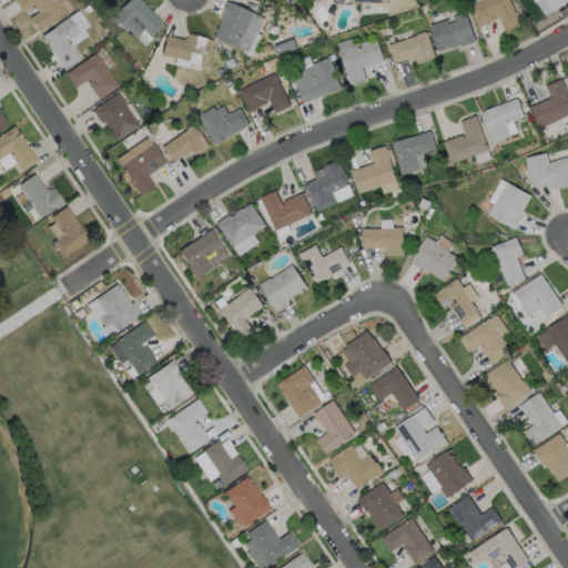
[(63,0),(70,9),(36,32),(27,18),(36,12),(28,0),(19,6),(14,0),(63,0)]
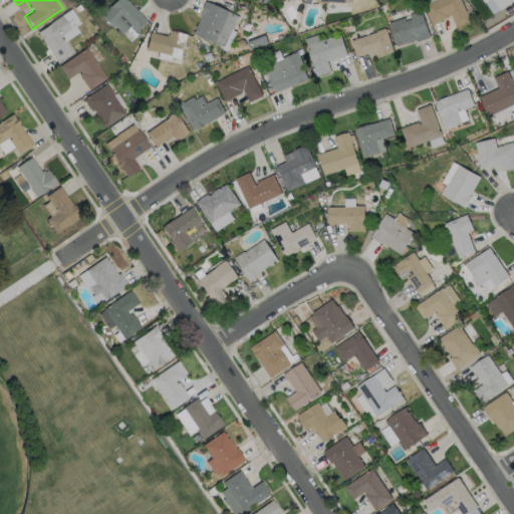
[(101,16),(116,0),(126,0),(147,20),(135,32),(130,27),(120,35),(101,16)]
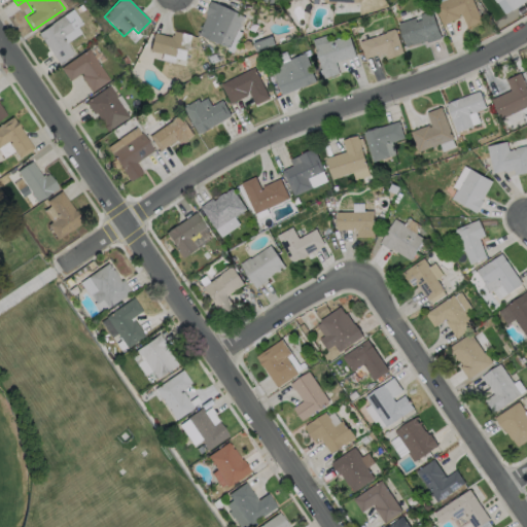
[(446,0),(434,5),(443,23),(462,14),(467,27),(482,21),(472,0),(446,0)]
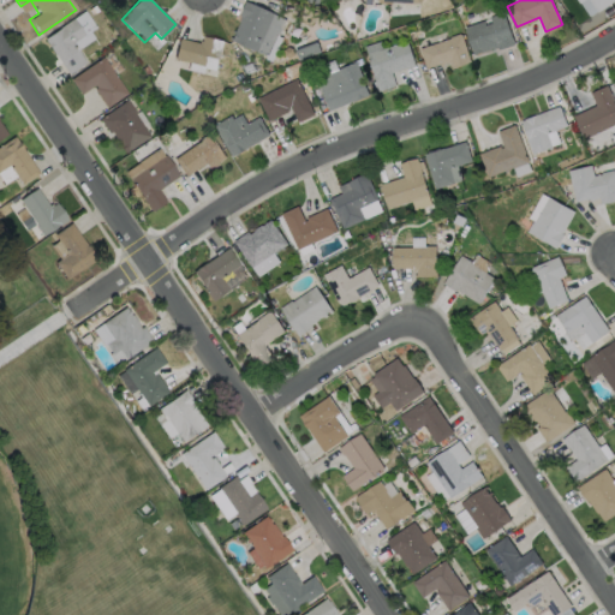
[(578,0),(614,0),(614,5),(591,19),(578,0)]
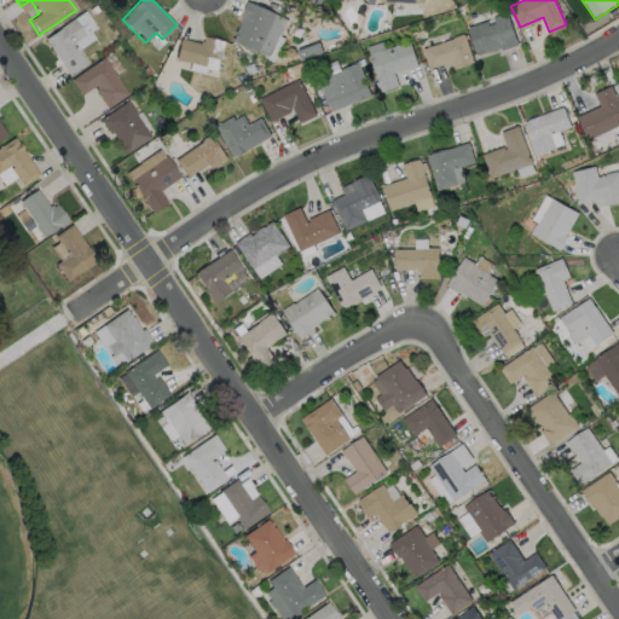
[(252,4),(235,41),(271,57),(289,19),(252,4)]
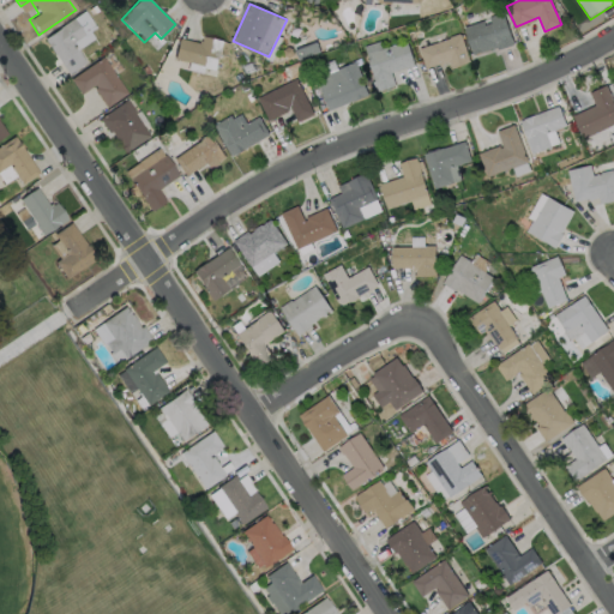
[(84,62),(66,74),(43,38),(58,29),(58,28),(83,11),(95,28),(89,31),(92,38),(76,50),(84,62)]
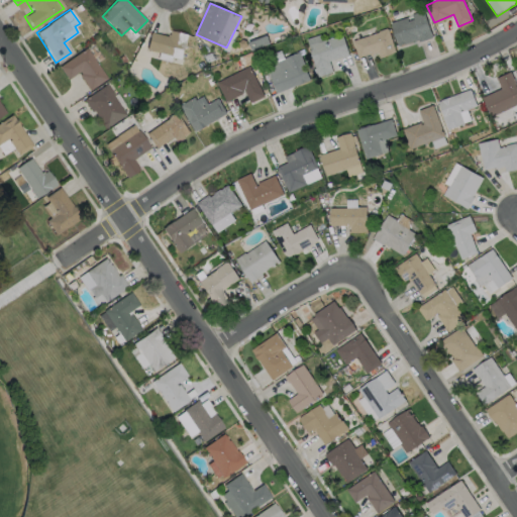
[(392,23),(399,44),(431,34),(424,12),(392,23)]
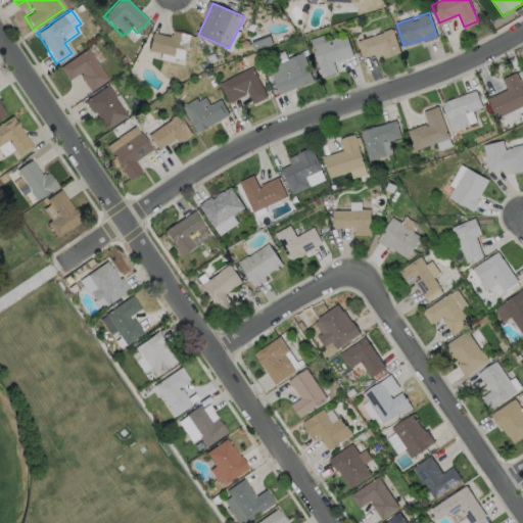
[(153,33),(149,50),(184,59),(191,36),(174,31),(172,38),(153,33)]
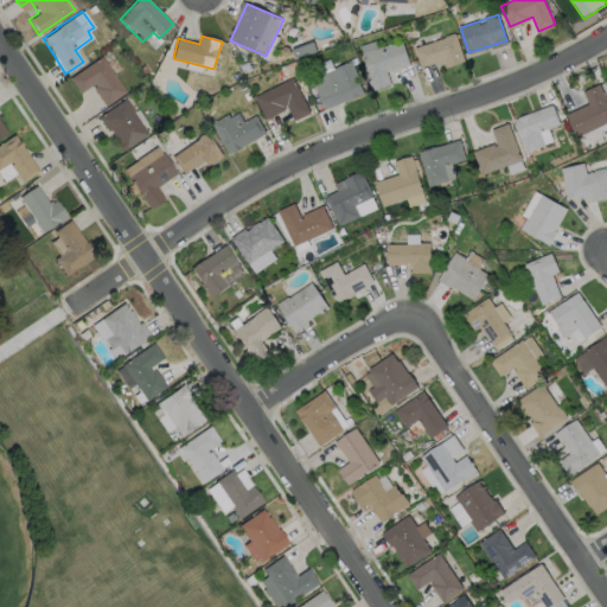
[(416,49),(421,65),(443,59),(446,66),(464,62),(455,36),(416,49)]
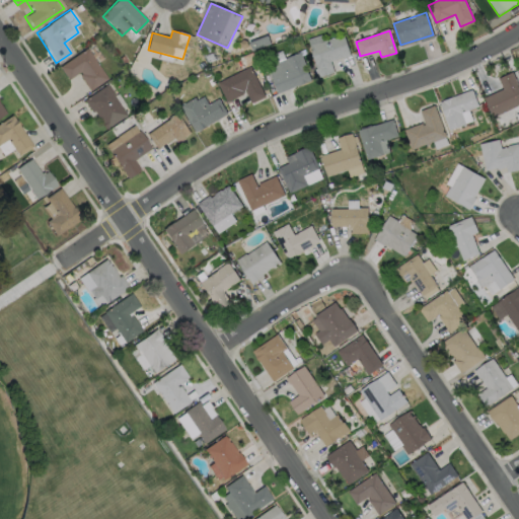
[(311,45),(320,76),(335,72),(330,61),(350,55),(344,34),(311,45)]
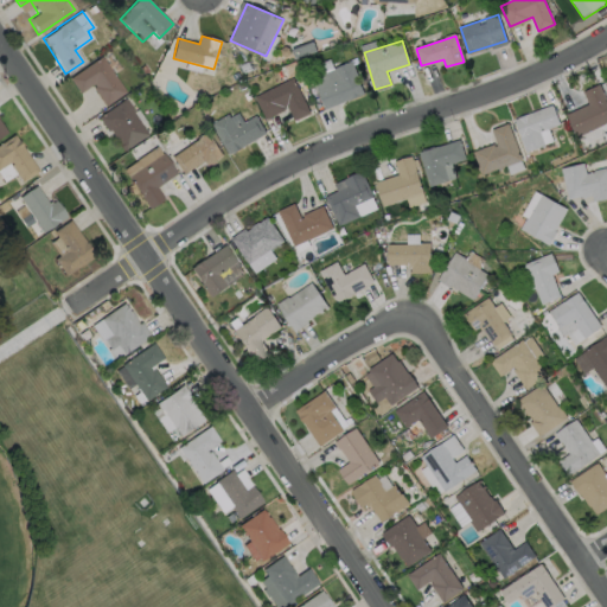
[(100,56),(125,93),(104,107),(91,88),(94,87),(93,84),(78,94),(71,83),(68,78),(100,56)]
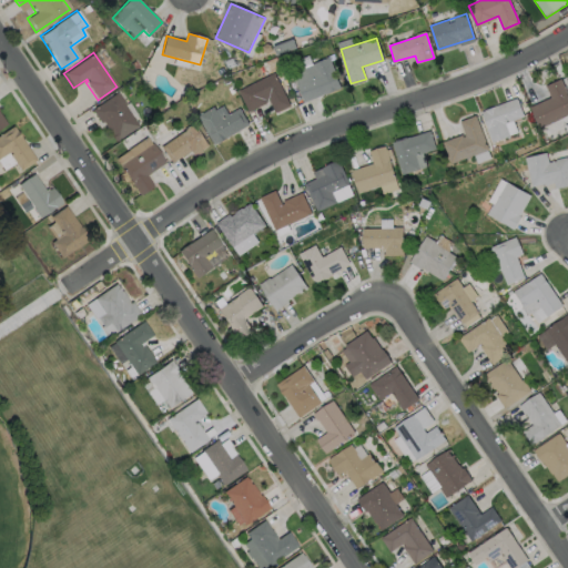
[(294,72),(304,100),(341,87),(330,59),(294,72)]
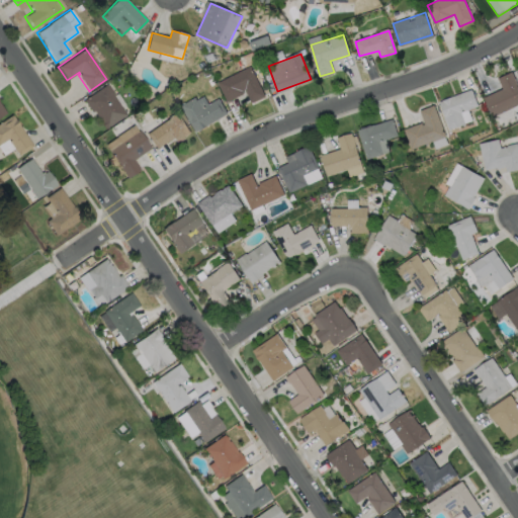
[(218,82),(228,101),(247,92),(251,101),(264,95),(250,67),(218,82)]
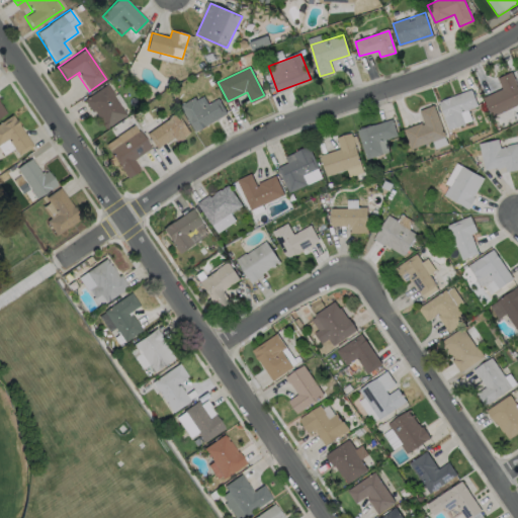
[(517,90),(517,103),(492,116),(483,97),(501,88),(497,78),(510,72),(516,84),(515,84),(517,90)]
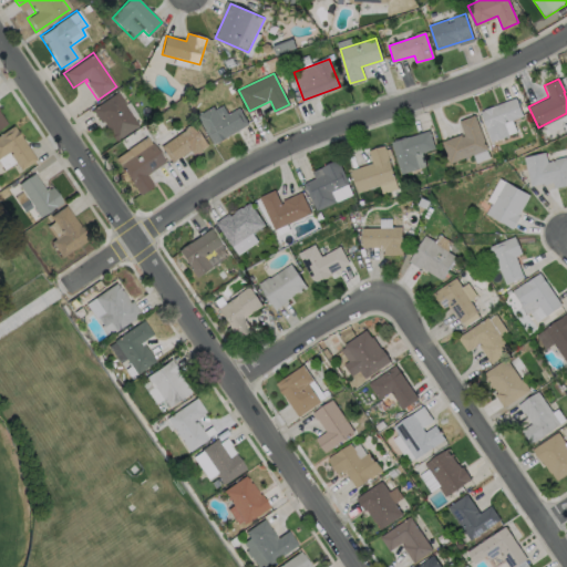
[(123,104),(136,125),(114,141),(101,121),(99,123),(90,110),(116,92),(124,103),(123,104)]
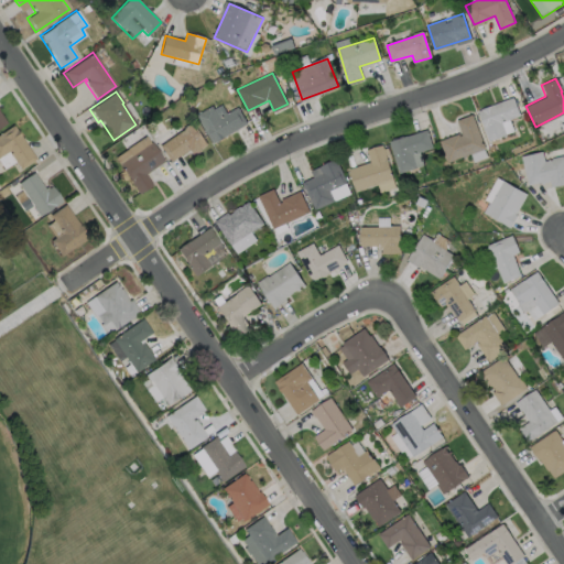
[(505,134),(488,141),(476,110),(512,96),(519,115),(500,121),(505,134)]
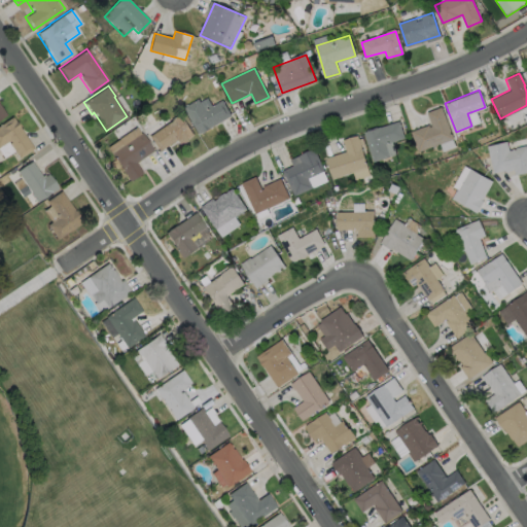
[(185,107),(200,133),(231,115),(222,101),(205,111),(199,100),(185,107)]
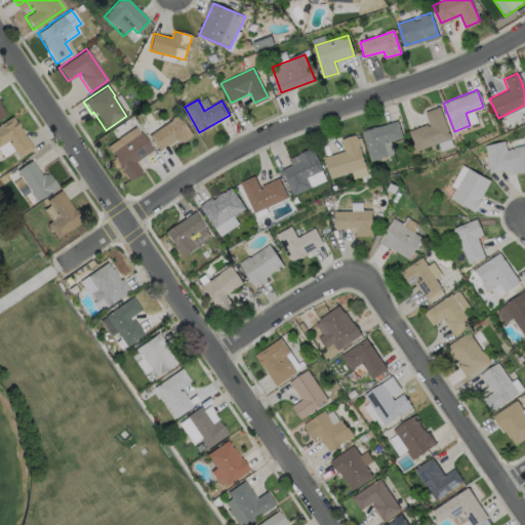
[(439,106),(450,137),(415,151),(408,130),(426,124),(427,126),(430,125),(423,112),(439,106)]
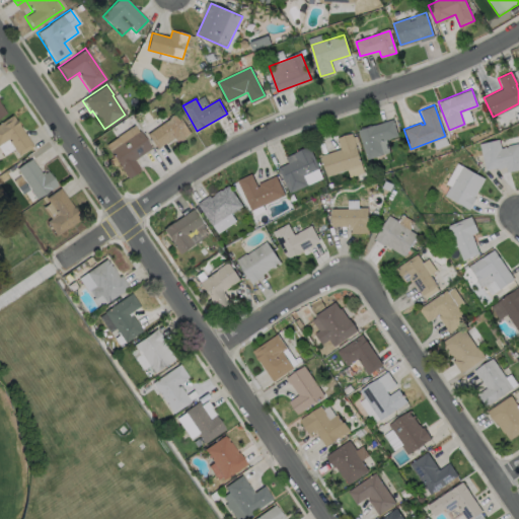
[(146,133),(156,149),(174,137),(177,142),(192,133),(178,113),(146,133)]
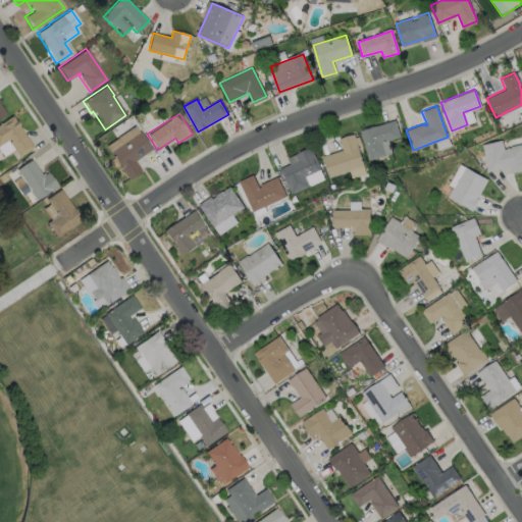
[(0,122),(11,115),(32,147),(17,156),(6,140),(0,143),(0,122)]
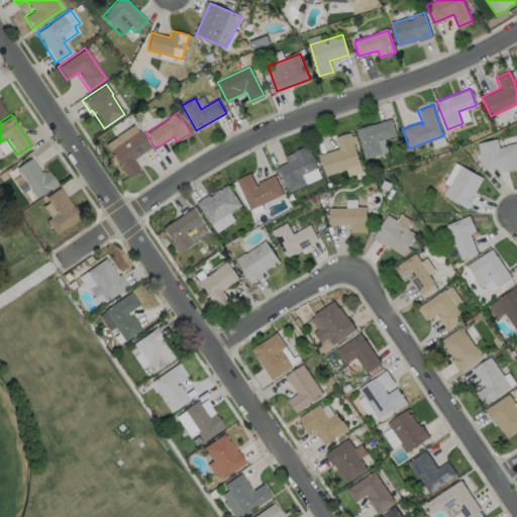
[(381,153),(365,159),(355,129),(391,118),(396,135),(377,140),(381,153)]
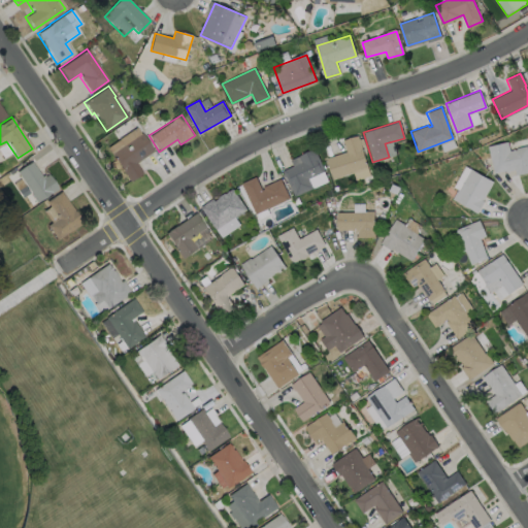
[(107,147),(130,179),(141,172),(135,163),(153,152),(136,128),(107,147)]
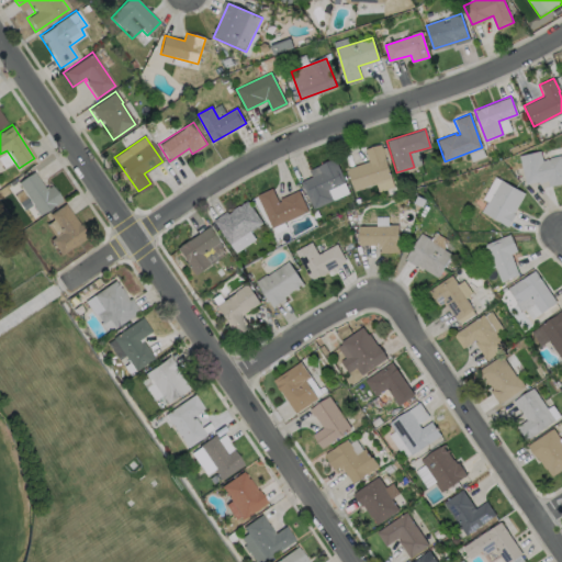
[(391,178),(353,190),(346,168),(368,160),(364,149),(380,144),(384,156),(383,156),(391,178)]
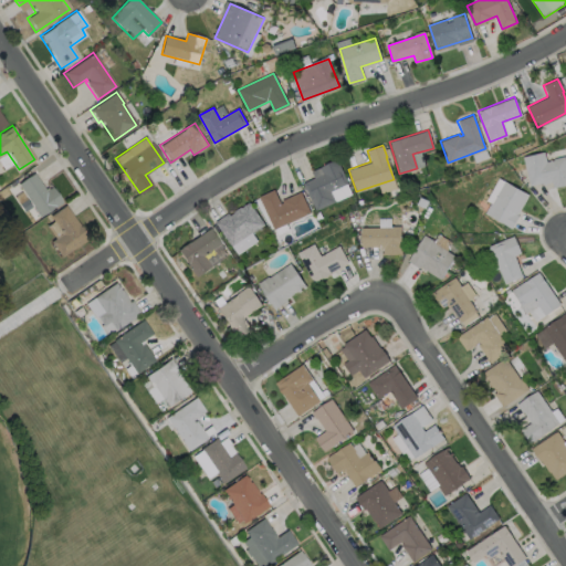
[(543,152),(545,161),(553,160),(553,158),(563,156),(563,158),(564,157),(565,166),(565,184),(552,188),(551,181),(528,186),(522,157),(543,152)]
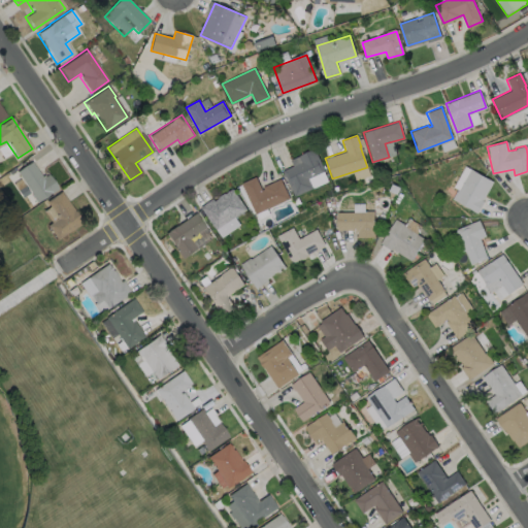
[(312,188),(294,196),(282,170),(292,166),(289,160),(314,149),(324,172),(308,179),(312,188)]
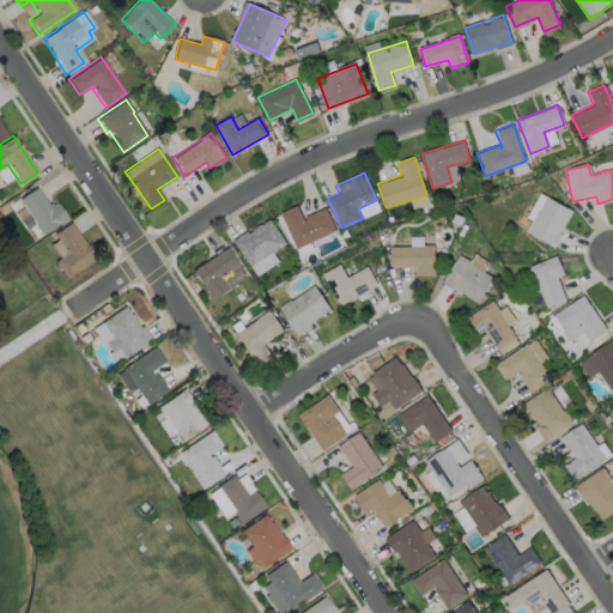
[(36,187),(49,206),(55,201),(67,218),(58,225),(56,224),(42,234),(35,223),(28,226),(19,214),(26,211),(18,199),(36,187)]
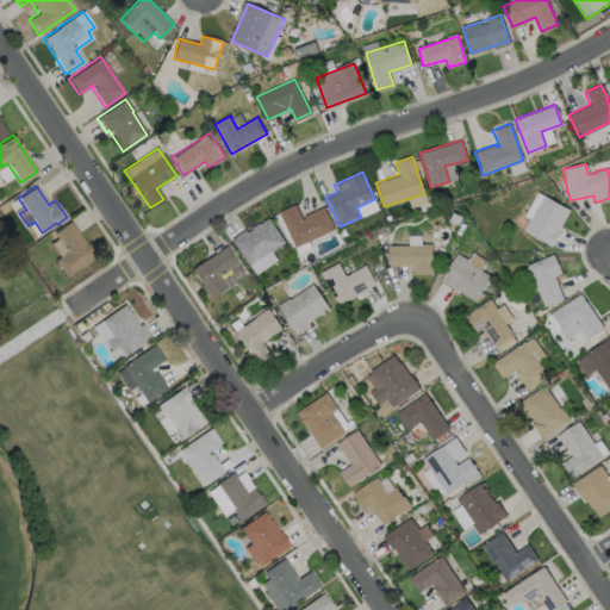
[(568,210),(556,232),(558,234),(551,247),(522,230),(528,218),(529,219),(542,195),(568,210)]
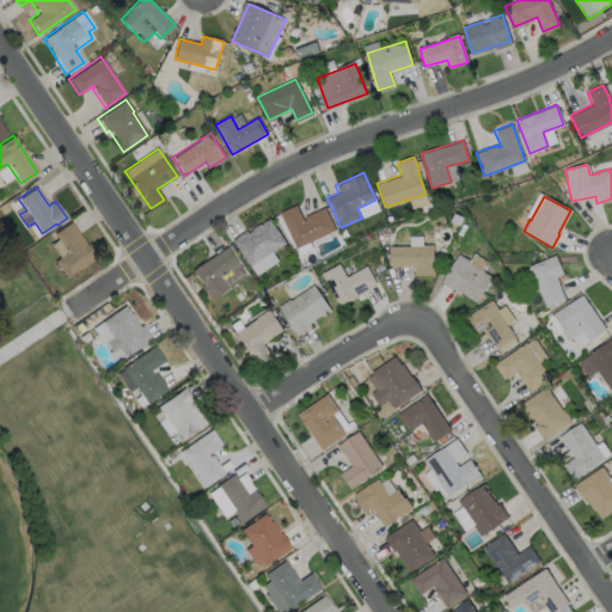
[(294,204),(301,221),(305,220),(304,216),(324,207),(335,230),(294,249),(277,213),(294,204)]
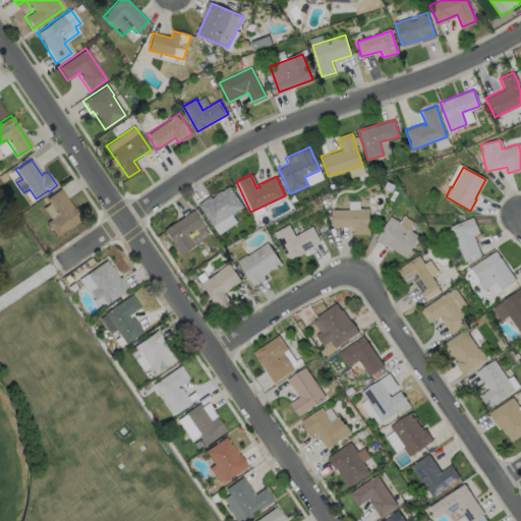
[(228,186),(242,207),(212,228),(196,205),(209,196),(210,198),(215,195),(214,194),(220,190),(221,191),(228,186)]
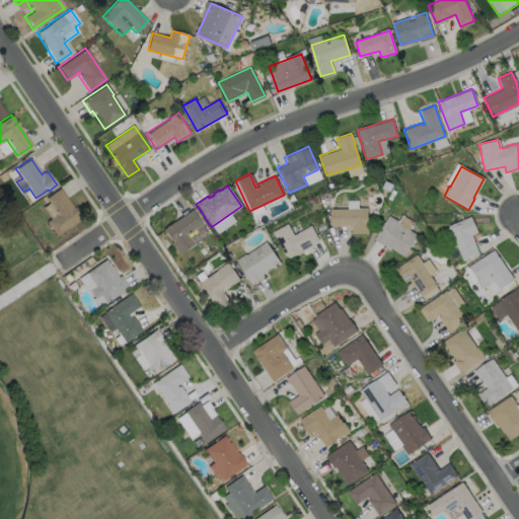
[(80,218),(55,235),(46,221),(56,214),(45,198),(59,188),(80,218)]
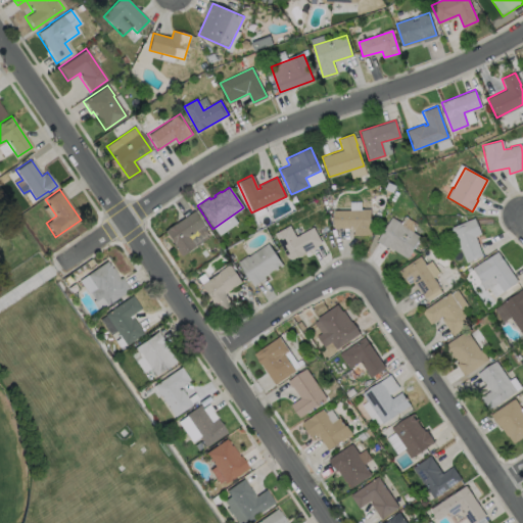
[(370,208),(370,225),(371,225),(371,235),(353,235),(353,228),(334,228),(334,209),(361,209),(361,208),(370,208)]
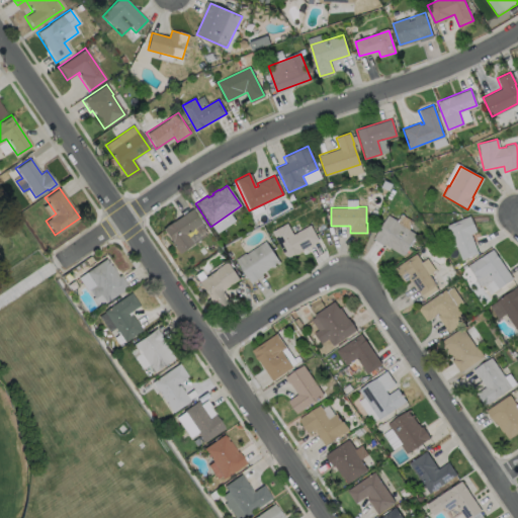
[(191,244),(177,253),(161,229),(190,208),(200,223),(184,234),(191,244)]
